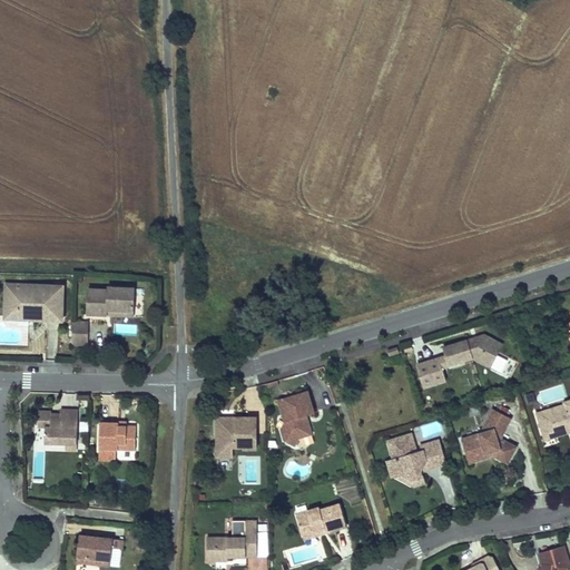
[(18,284),(6,284),(6,293),(18,294),(18,284)]
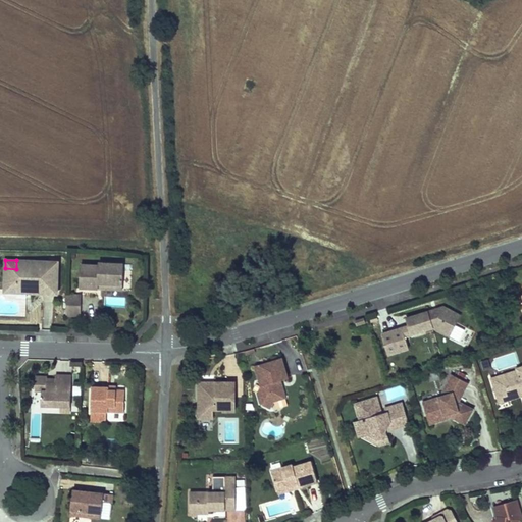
[(57,291),(57,260),(16,260),(16,269),(5,268),(5,282),(16,282),(16,291),(57,291)]
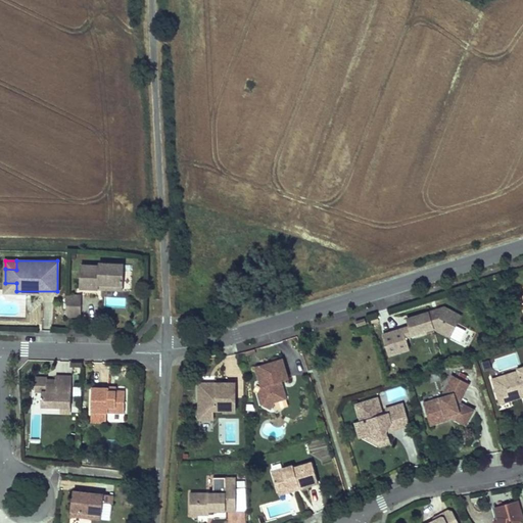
[(126,283),(126,262),(100,262),(100,266),(82,265),(82,287),(100,288),(100,283),(126,283)]
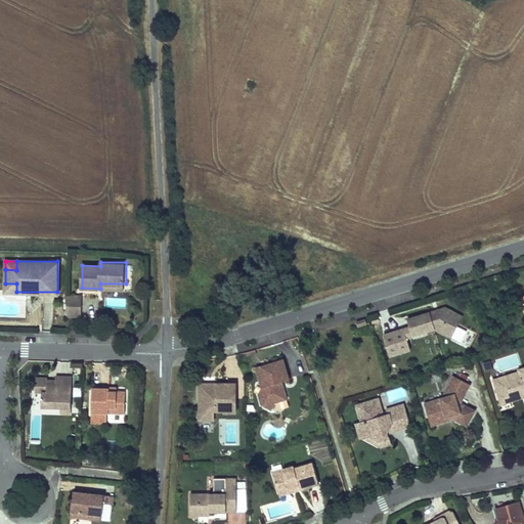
[(81,296),(67,296),(67,315),(81,315),(81,296)]
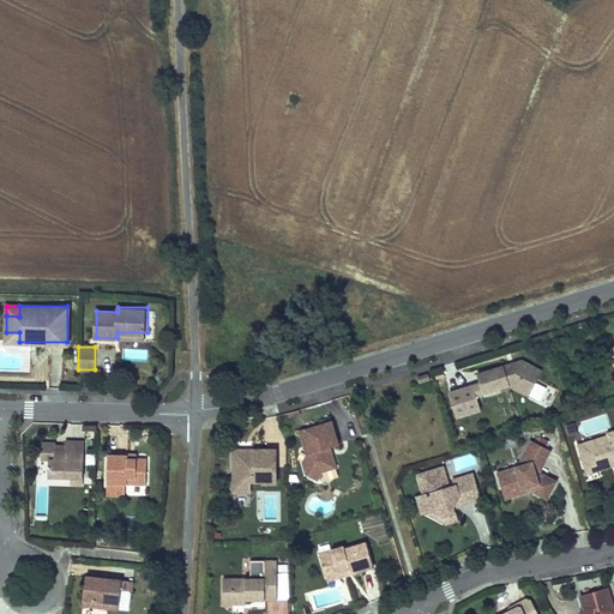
[(125,360),(148,359),(148,348),(124,349),(125,360)]
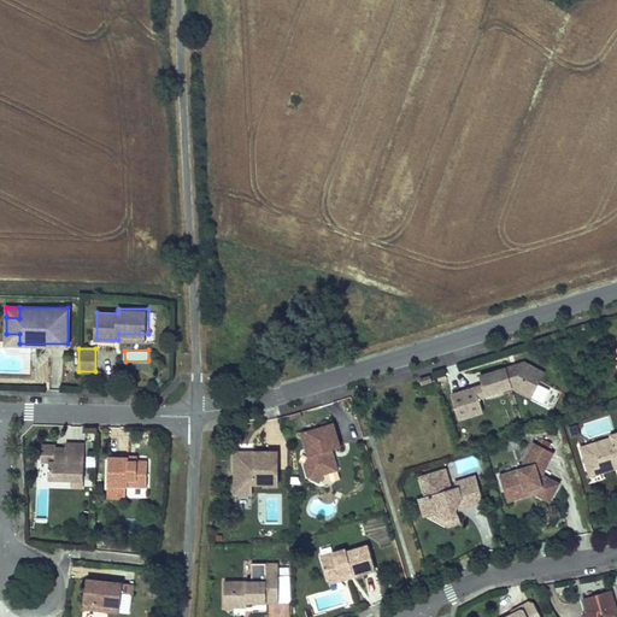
[(524,363),(480,376),(486,397),(513,388),(524,385),(536,391),(545,374),(524,363)]
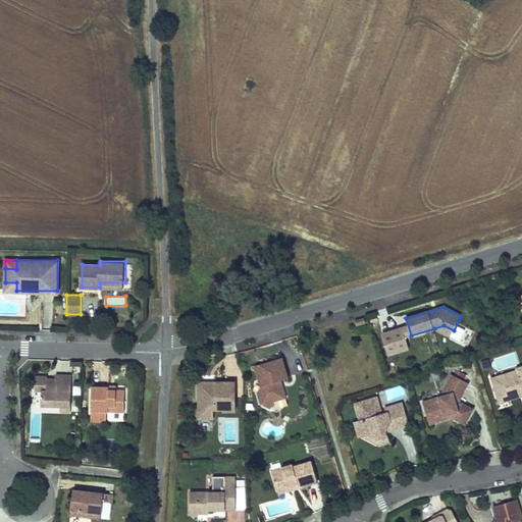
[(450,337),(454,330),(444,325),(434,328),(450,337)]
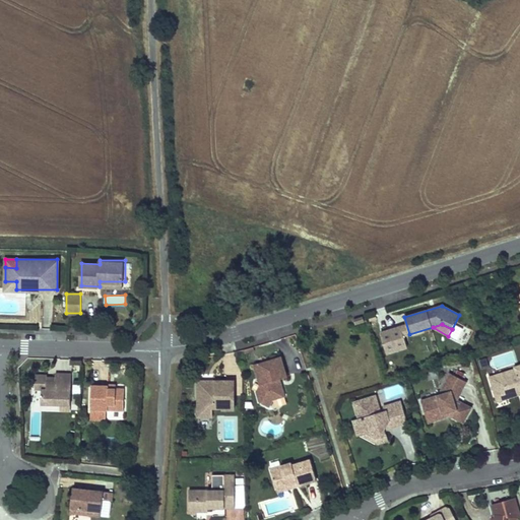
[(280,356),(254,365),(260,384),(256,391),(259,400),(269,405),(272,398),(284,395),(279,379),(286,376),(280,356)]
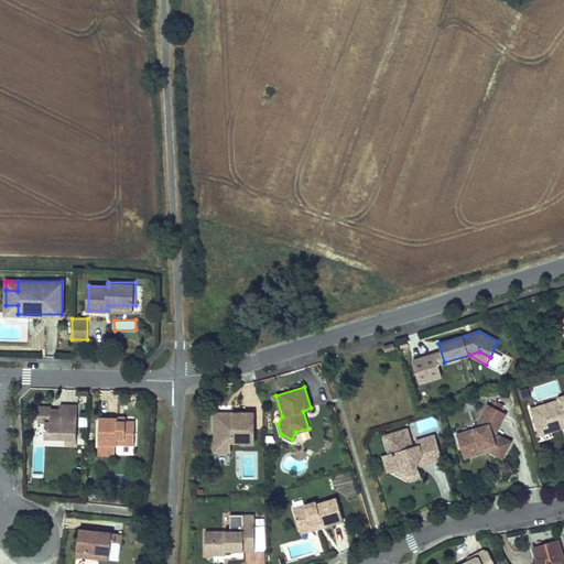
[(549,427),(551,434),(560,431),(562,426),(563,425),(563,397),(560,399),(561,401),(559,401),(531,409),(538,431),(549,427)]
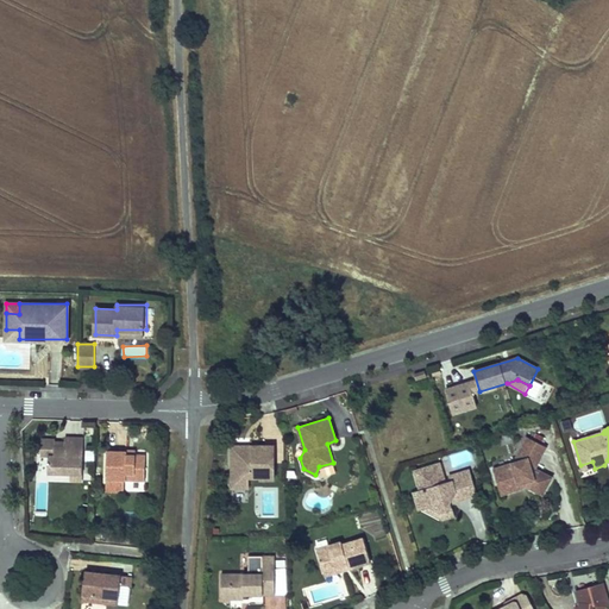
[(85,472),(85,435),(66,435),(66,440),(66,445),(56,445),(55,445),(55,454),(49,454),(49,472),(73,472),(85,472)]
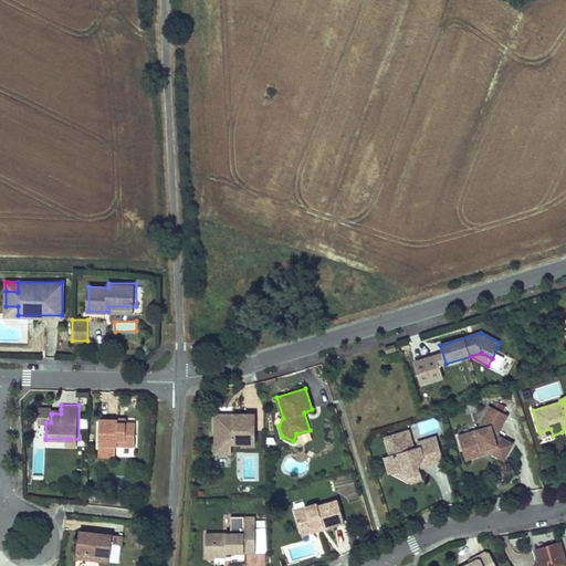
[(52,407),(39,406),(39,421),(45,422),(51,422),(51,413),(52,413),(52,409),(52,407)]
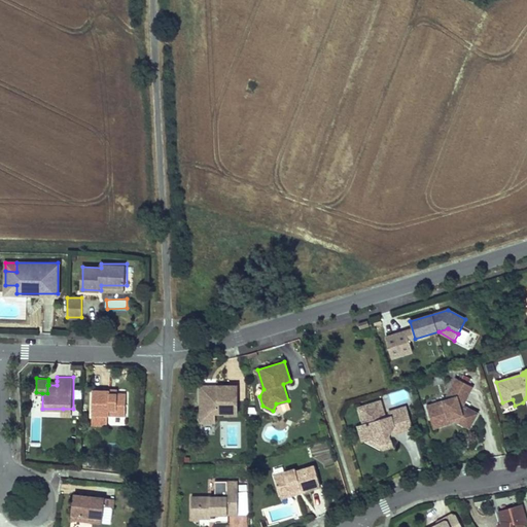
[(454,419),(455,423),(469,430),(478,414),(463,407),(472,388),(455,379),(444,401),(426,407),(430,422),(447,418),(448,421),(454,419)]
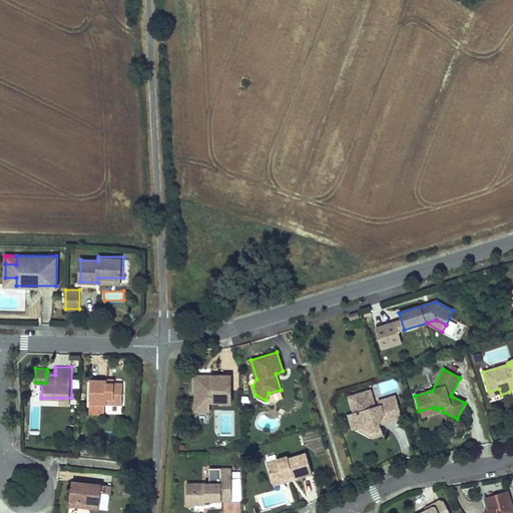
[(229,404),(229,375),(193,375),(193,402),(207,402),(211,402),(211,400),(218,400),(218,402),(218,404),(229,404)]
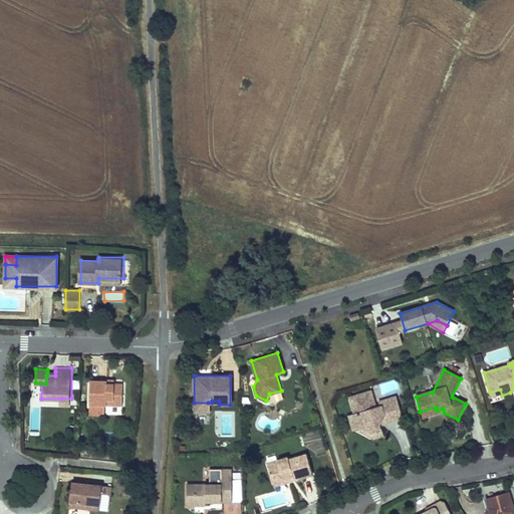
[(124,404),(124,382),(115,382),(107,382),(107,378),(91,378),(90,404),(124,404)]
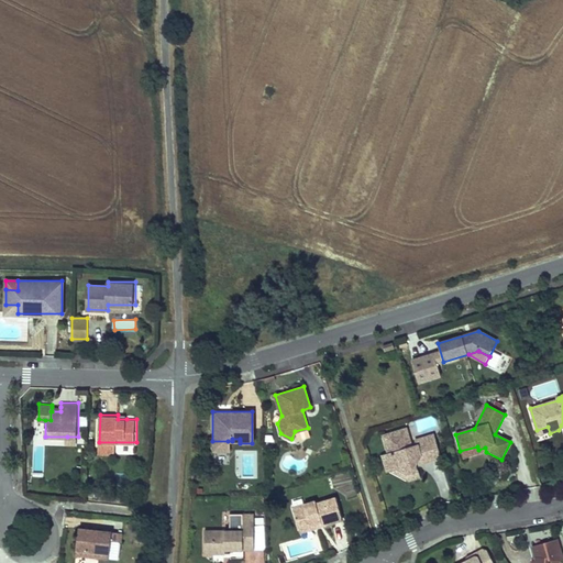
[(548,427),(537,430),(539,437),(550,433),(548,427)]
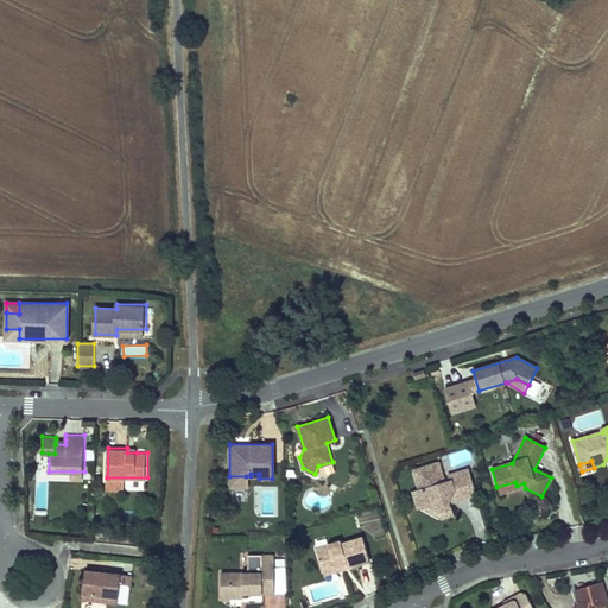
[(429,506),(439,512),(442,519),(453,515),(449,504),(449,502),(451,499),(455,498),(456,500),(475,494),(467,470),(449,476),(451,482),(444,483),(438,463),(413,472),(419,492),(413,493),(418,510),(422,508),(429,506)]
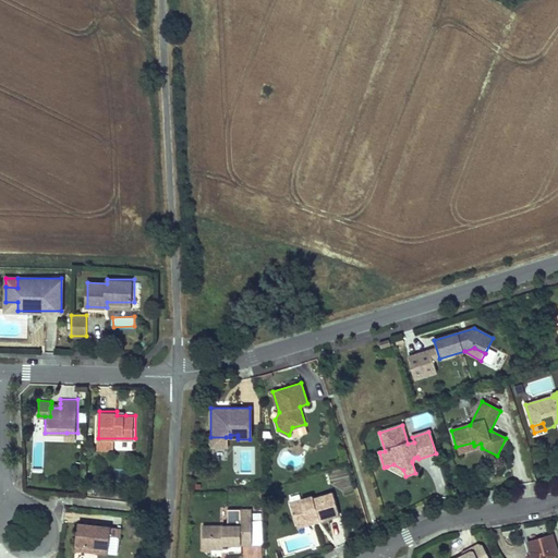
[(226,437),(210,437),(210,447),(226,447),(226,437)]
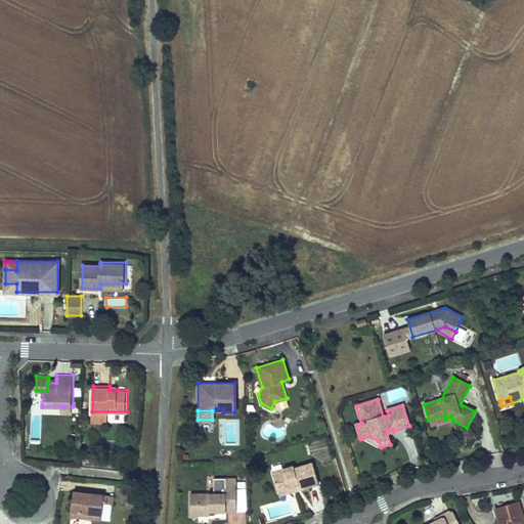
[(444,416),(428,420),(430,427),(452,421),(451,417),(445,419),(444,416)]
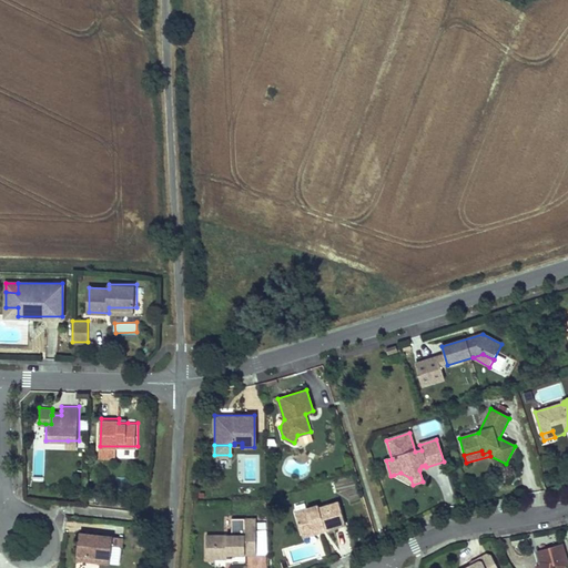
[(401,473),(394,475),(413,485),(411,478),(401,473)]
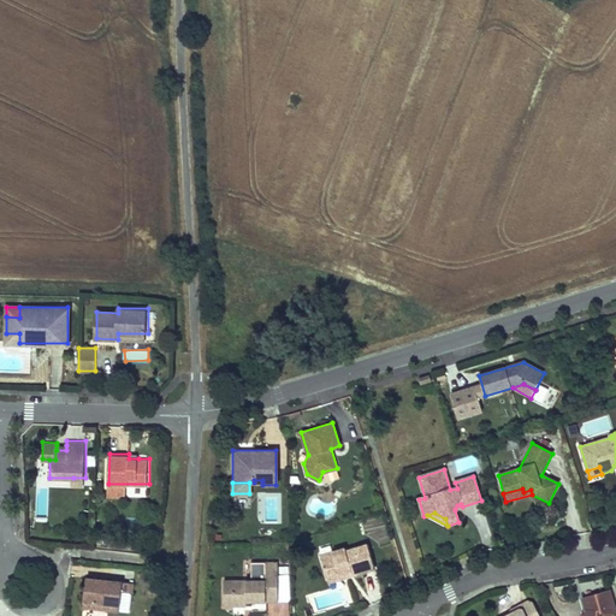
[(351,569),(353,573),(375,566),(367,542),(345,549),(345,546),(320,554),(326,576),(351,569)]
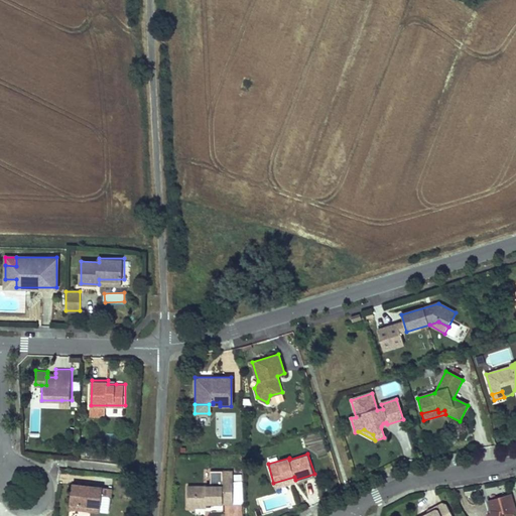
[(243,472),(235,472),(235,504),(243,503),(243,472)]
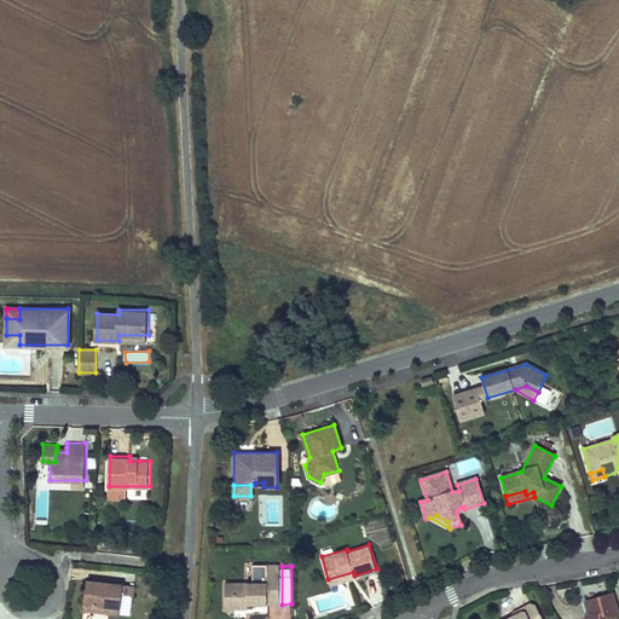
[(246,603),(278,603),(278,571),(265,572),(265,582),(242,582),(242,590),(231,590),(232,608),(233,608),(246,608),(246,603)]
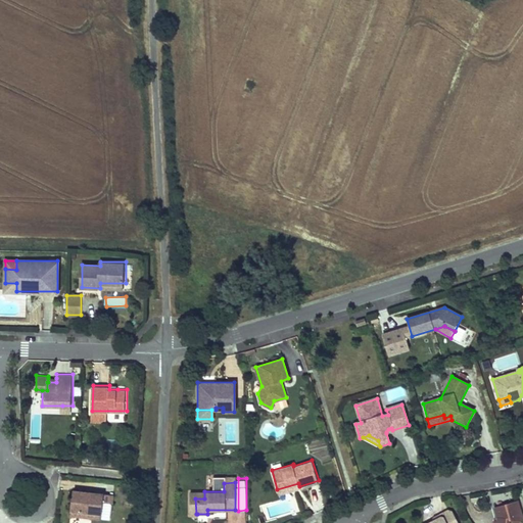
[(299,486),(298,483),(277,489),(279,493),(299,486)]
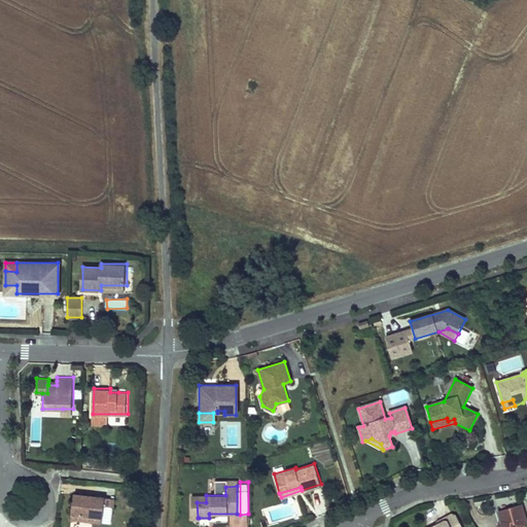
[(113,507),(114,498),(75,494),(73,514),(92,516),(91,522),(103,523),(104,506),(113,507)]
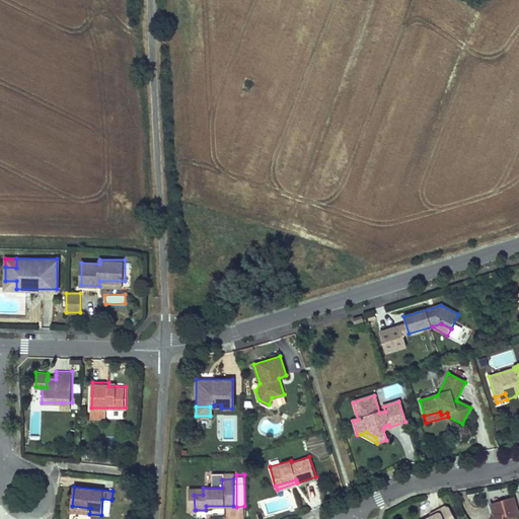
[(203,495),(203,488),(188,488),(188,510),(195,510),(194,495),(203,495)]
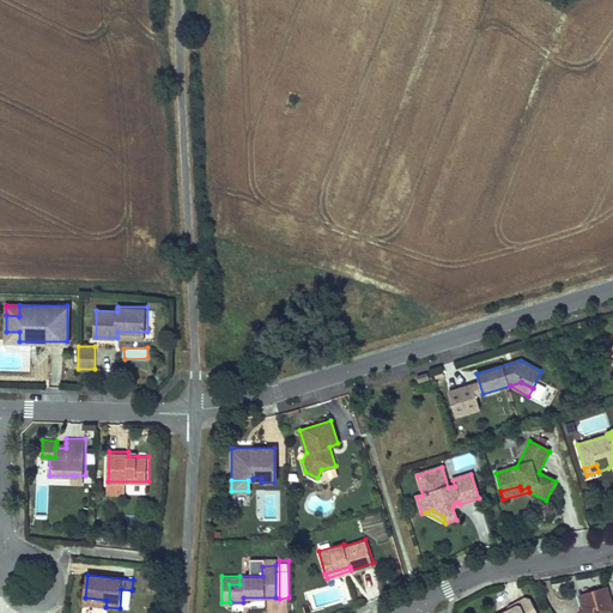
[(578,608),(577,612),(612,612),(612,608),(611,610),(604,588),(581,596),(584,606),(578,608)]
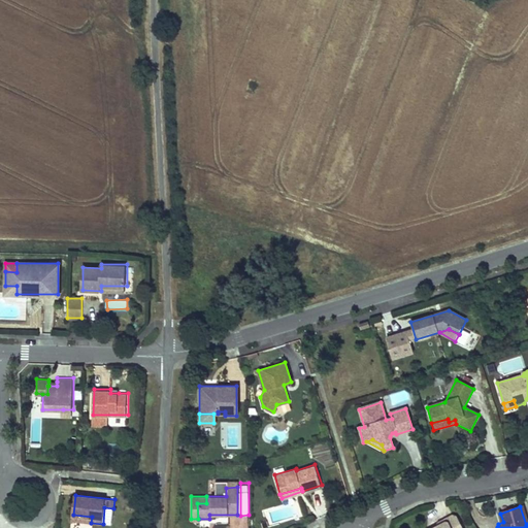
[(494,516),(498,524),(503,522),(500,514),(494,516)]
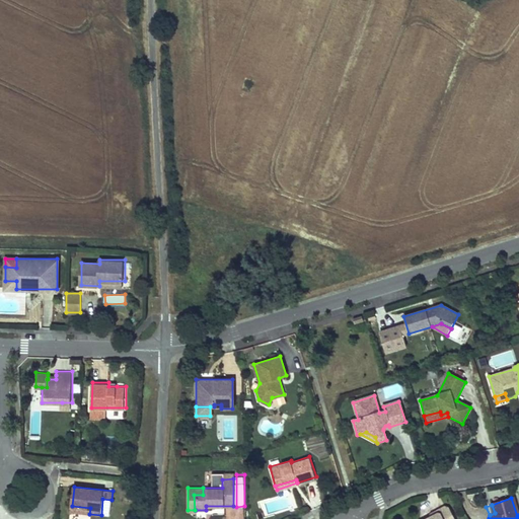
[(435,515),(427,518),(451,518),(446,509),(443,507),(435,512),(435,515)]
